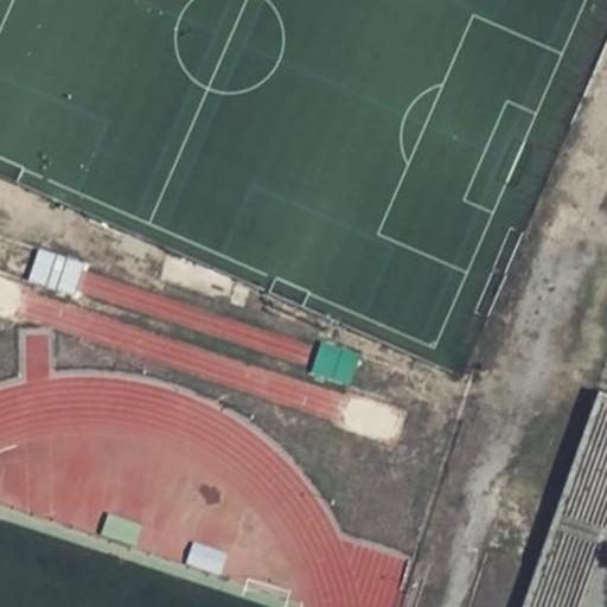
[(75,295),(84,261),(37,249),(27,282),(75,295)]
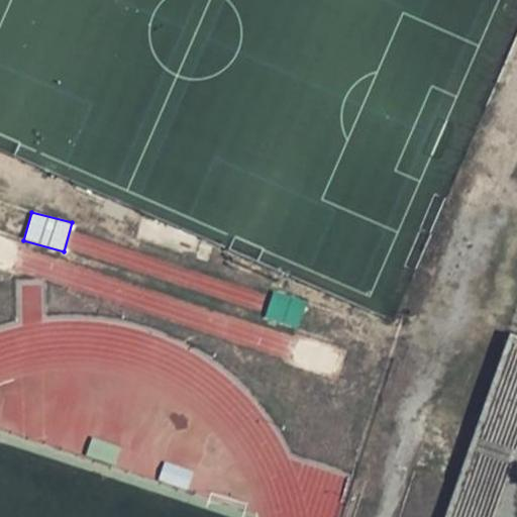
[(0,237),(0,263),(9,267),(17,243),(0,237)]
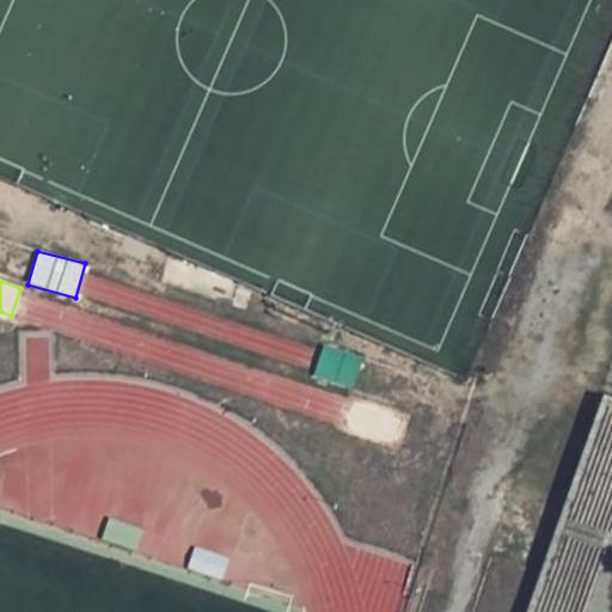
[(102,538),(134,550),(142,530),(109,518),(102,538)]
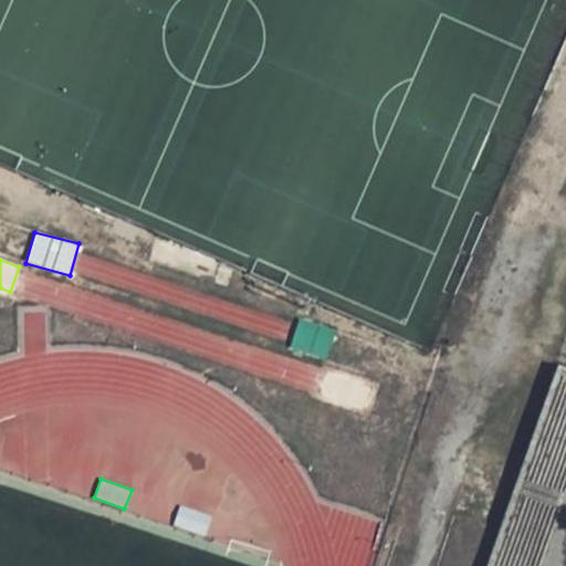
[(178,506),(173,526),(206,535),(211,515),(178,506)]
